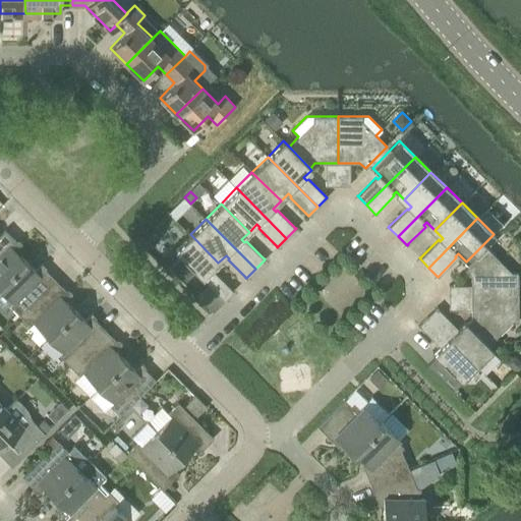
[(0,284),(24,259),(15,250),(21,243),(20,242),(19,243),(5,229),(0,233),(0,284)]
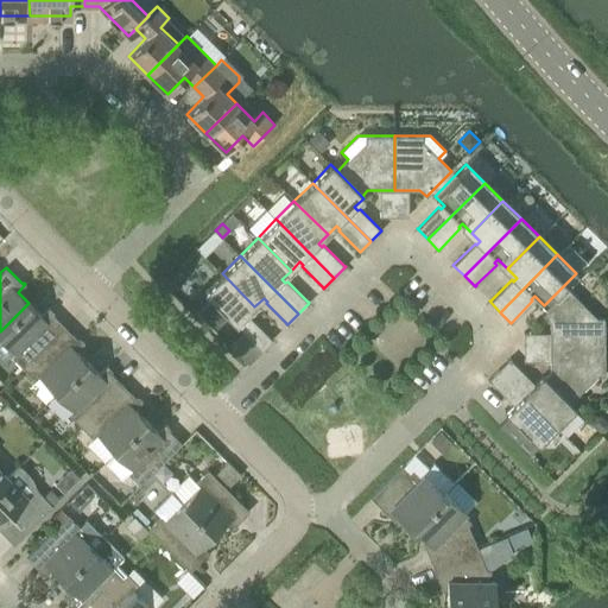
[(173,290),(182,282),(172,272),(164,280),(173,290)]
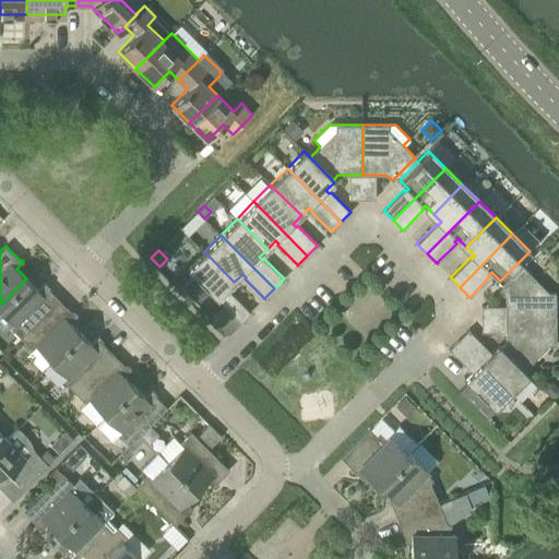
[(209,290),(223,305),(240,322),(251,312),(250,311),(249,311),(230,293),(229,294),(226,290),(234,282),(204,251),(187,269),(195,277),(185,289),(181,286),(180,287),(200,306),(201,306),(198,302),(209,290)]
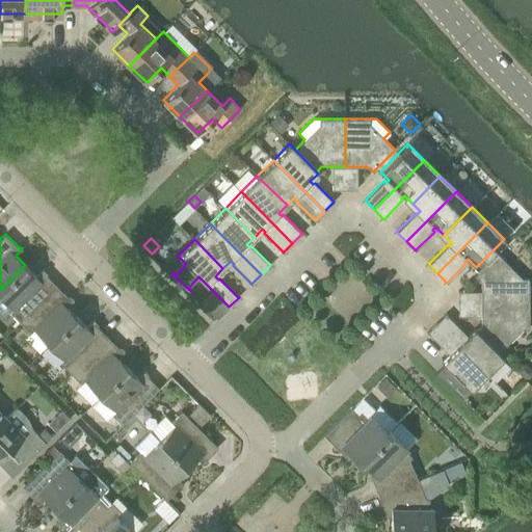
[(481,281),(481,290),(481,303),(528,302),(527,277),(509,277),(509,266),(496,254),(475,274),(481,281)]
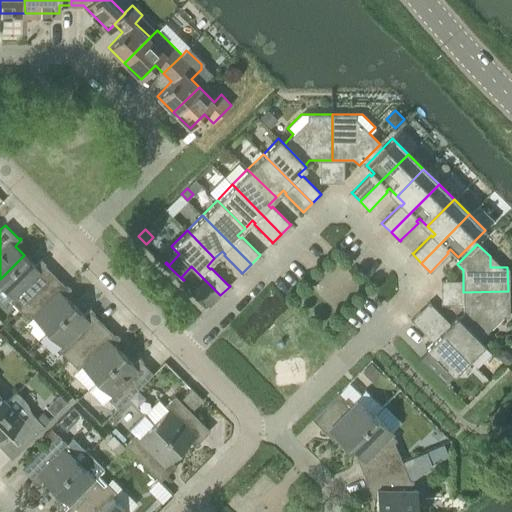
[(9,300),(19,310),(54,275),(40,261),(42,259),(41,258),(34,265),(24,255),(0,279),(0,285),(12,297),(9,300)]
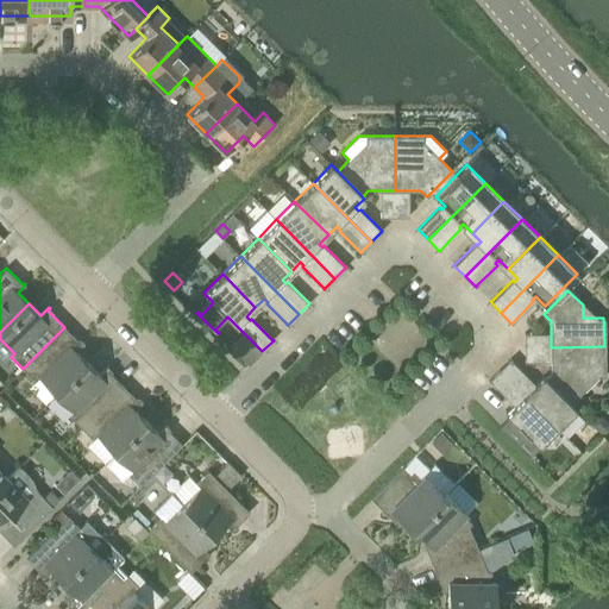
[(38,376),(56,394),(88,362),(76,351),(85,343),(82,341),(81,343),(64,327),(23,369),(35,380),(38,376)]
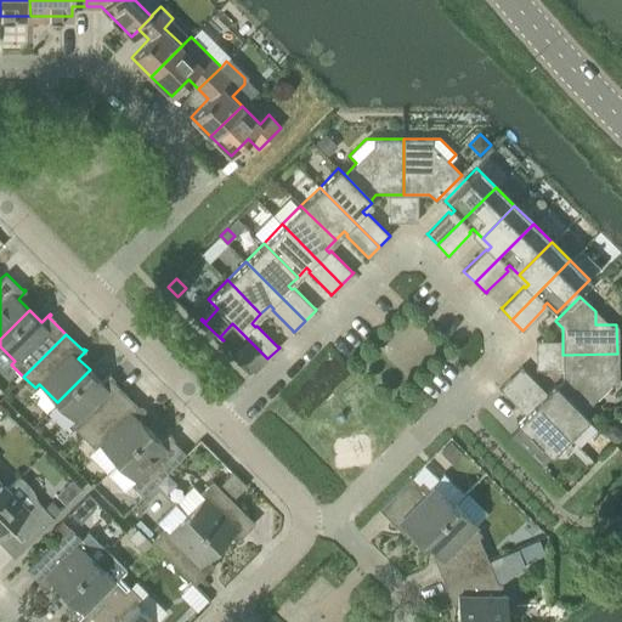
[(555,384),(554,384),(583,414),(597,400),(595,383),(610,383),(617,383),(617,354),(563,355),(563,380),(557,385),(555,384)]
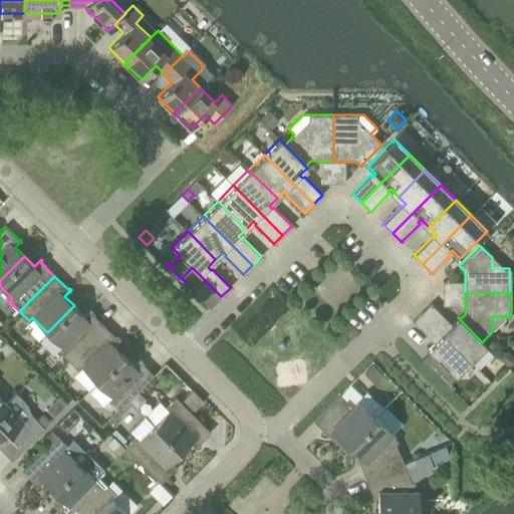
[(422,311),(471,360),(486,345),(482,342),(458,317),(450,325),(448,322),(449,321),(431,303),(432,303),(431,302),(422,311)]
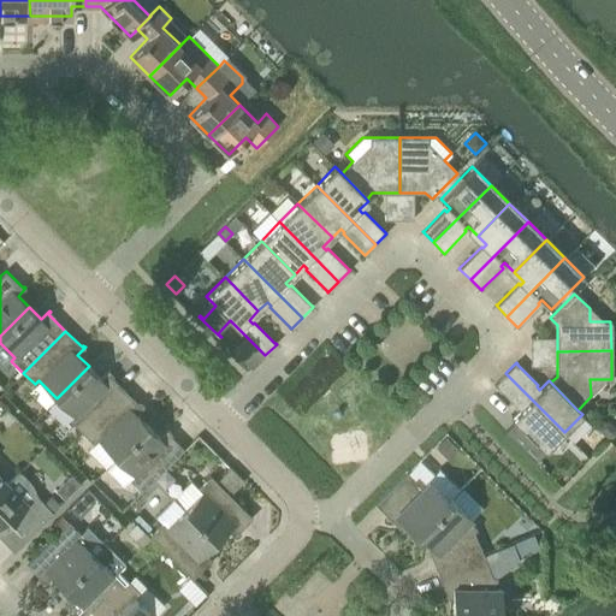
[(89,366),(57,398),(75,416),(71,420),(82,432),(124,390),(108,373),(110,372),(108,369),(100,378),(89,366)]
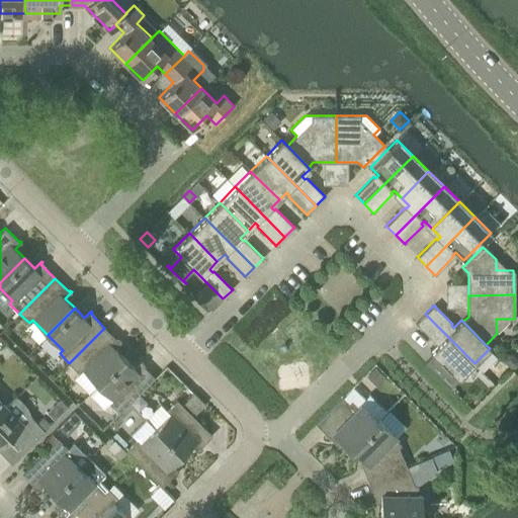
[(458,379),(472,365),(475,363),(425,314),(415,324),(416,324),(417,324),(434,342),(435,340),(438,343),(430,351),(458,379)]
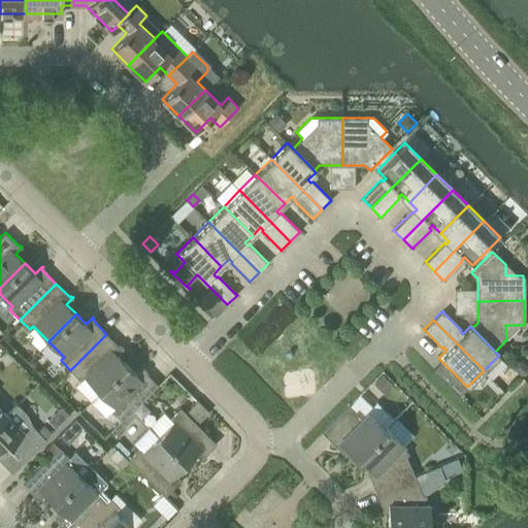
[(83,376),(99,392),(127,364),(117,355),(124,348),(122,347),(121,348),(106,334),(70,370),(80,380),(83,376)]
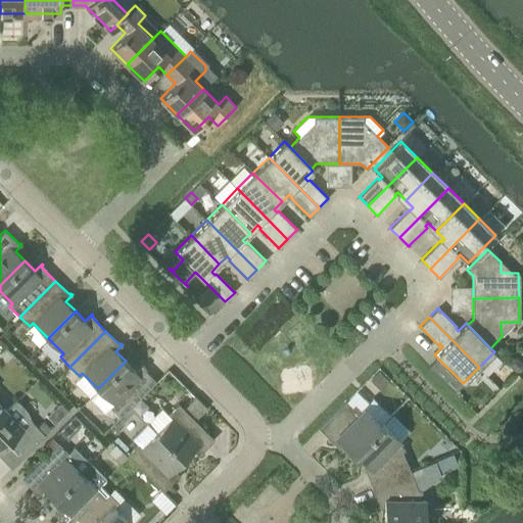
[(126,361),(98,388),(112,403),(109,407),(121,417),(156,381),(142,367),(143,366),(142,364),(135,371),(126,361)]
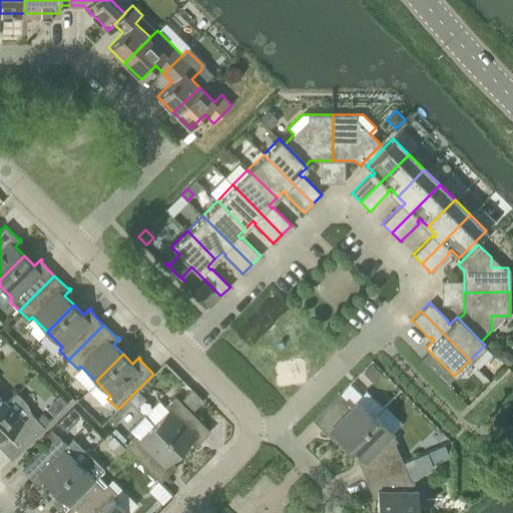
[(158,400),(144,415),(180,451),(189,441),(196,448),(197,447),(196,445),(210,431),(191,412),(202,400),(191,389),(179,401),(175,396),(164,406),(158,400)]
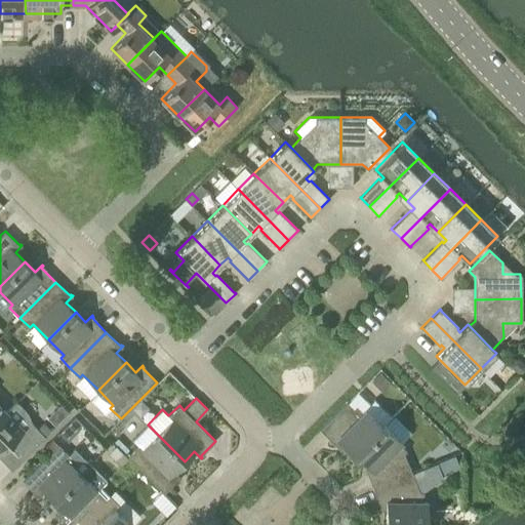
[(0,417),(16,401),(6,410),(0,404),(0,417)]
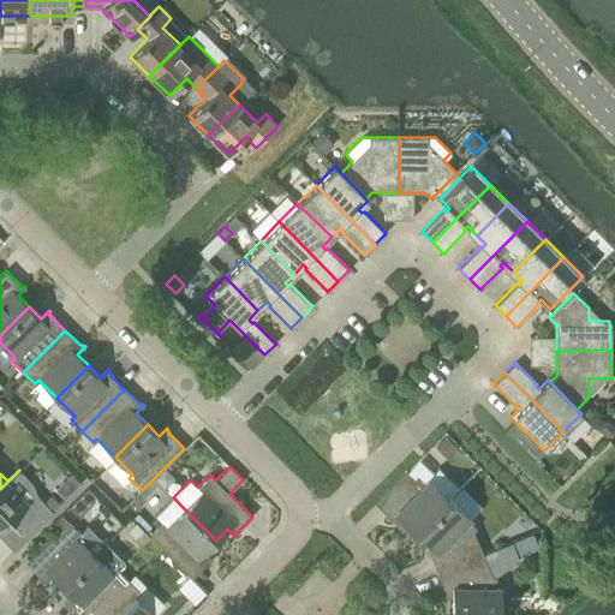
[(31,482),(19,470),(0,489),(0,527),(13,514),(30,531),(12,549),(13,550),(31,532),(52,512),(42,502),(34,494),(36,493),(31,482)]
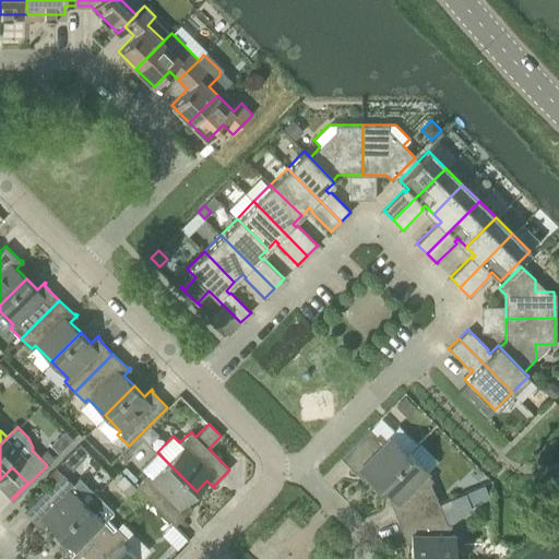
[(375,433),(369,428),(341,458),(359,475),(363,472),(377,486),(407,454),(388,435),(385,438),(378,430),(375,433)]
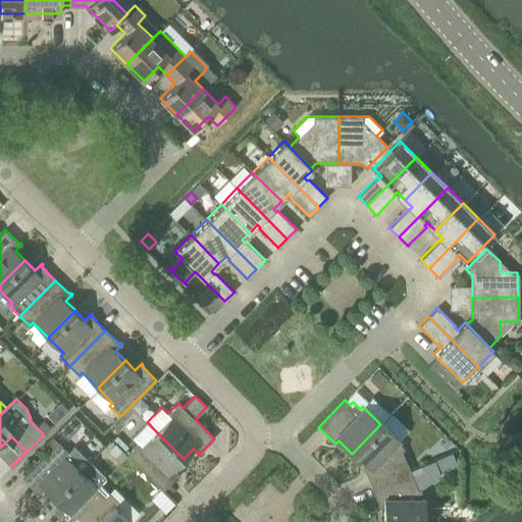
[(43,420),(36,426),(44,434),(50,427),(43,420)]
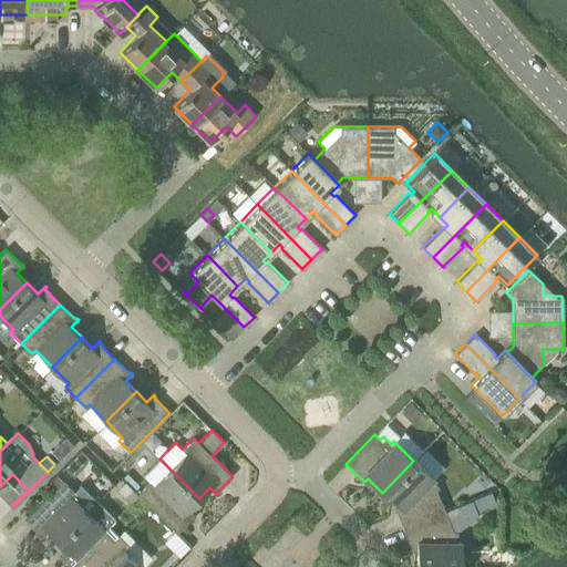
[(394,507),(403,527),(444,509),(435,490),(439,485),(433,480),(435,477),(416,457),(413,461),(382,493),(385,491),(399,504),(394,507)]
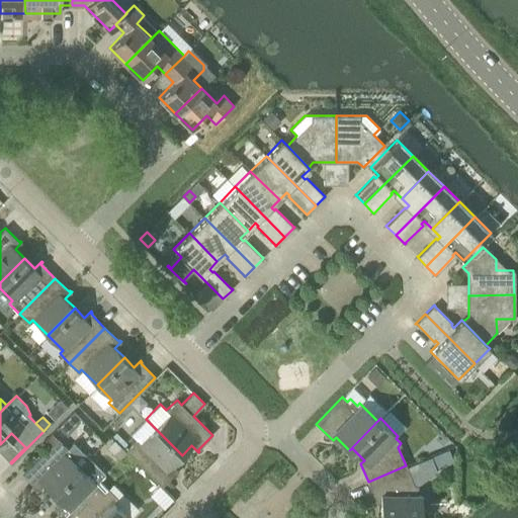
[(126,450),(160,484),(162,486),(176,471),(177,473),(178,471),(172,465),(182,455),(146,419),(131,434),(137,440),(126,450)]
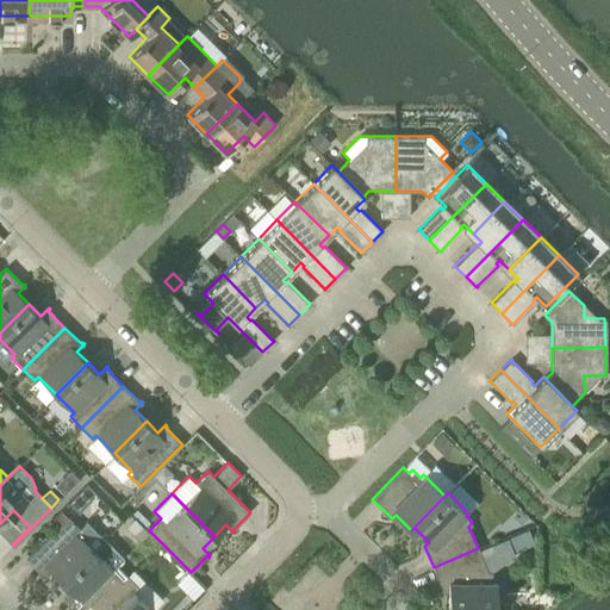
[(68,517),(43,542),(26,559),(43,576),(41,577),(43,579),(50,571),(62,583),(105,540),(86,521),(79,529),(68,517)]
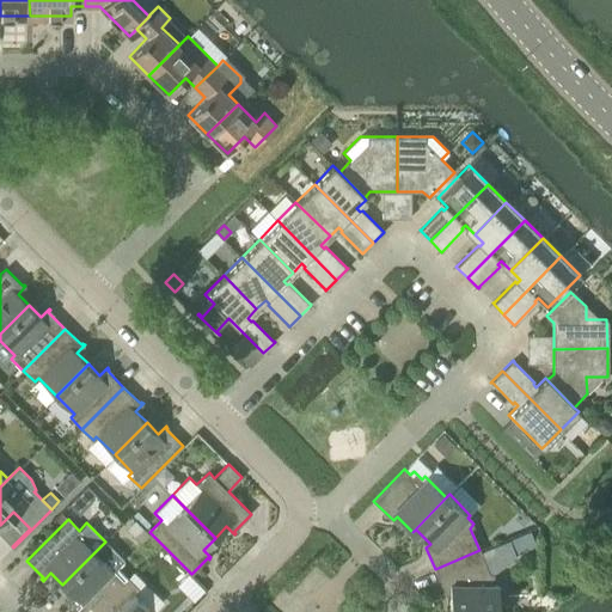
[(105,542),(62,585),(74,595),(66,604),(67,605),(69,604),(77,611),(92,611),(127,579),(116,567),(123,560),(105,542)]
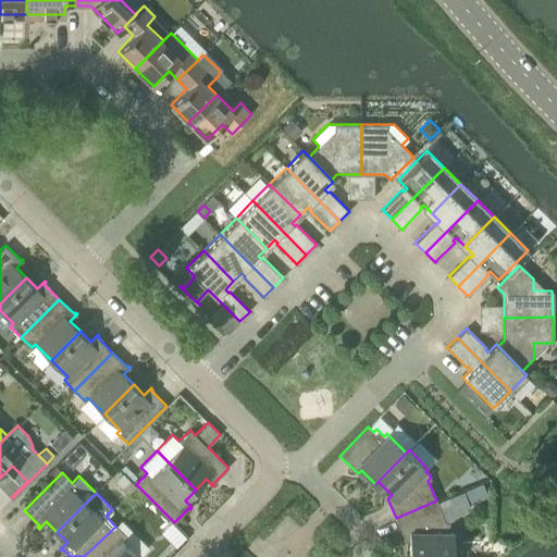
[(406,556),(449,556),(453,556),(453,530),(448,530),(448,522),(445,522),(436,500),(396,518),(404,537),(409,537),(409,556),(406,556)]
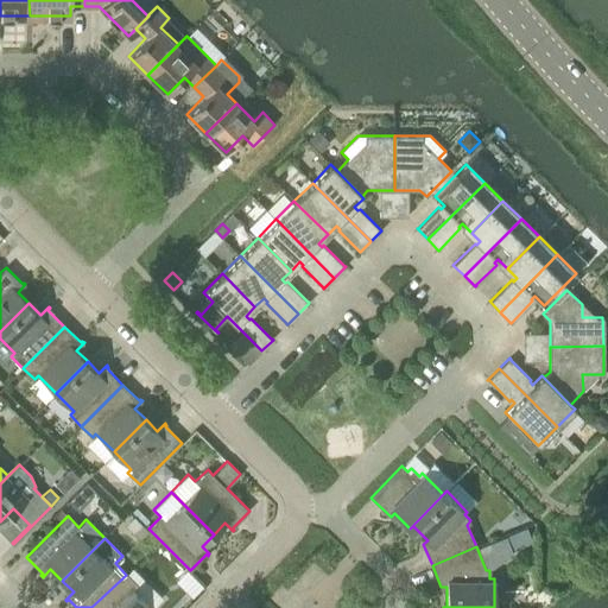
[(126,575),(92,607),(151,607),(162,597),(132,568),(126,575)]
